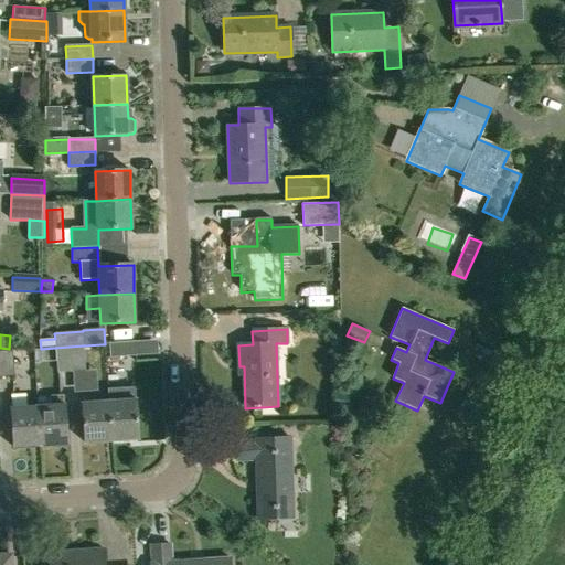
[(129,356),(129,342),(109,343),(109,358),(129,356)]
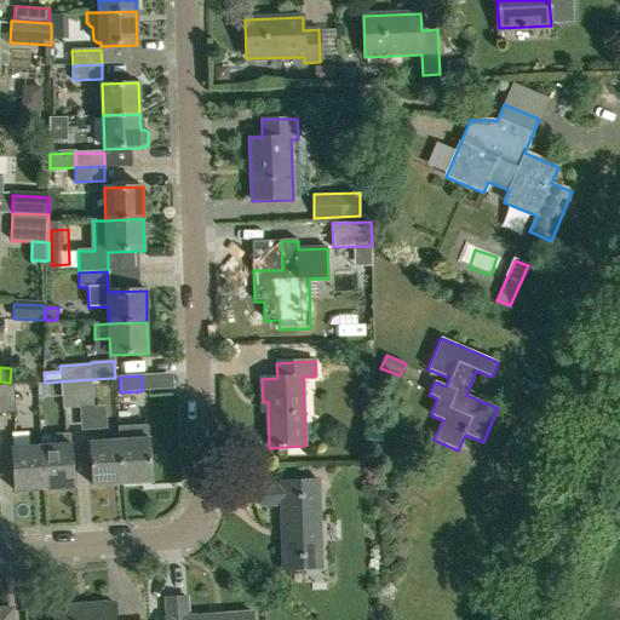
[(80,409),(93,408),(92,379),(75,380),(78,409),(80,409)]
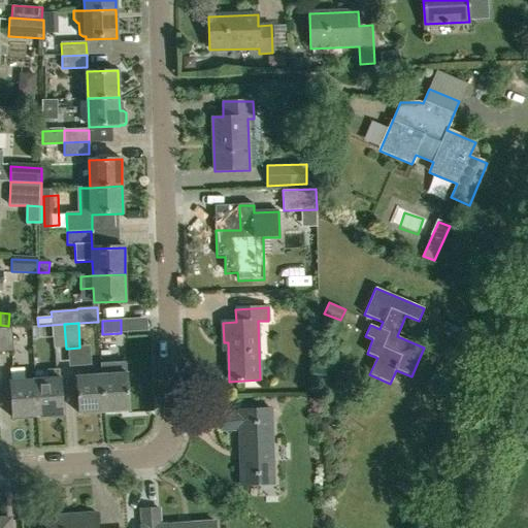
[(64,324),(52,325),(54,350),(66,349),(64,324)]
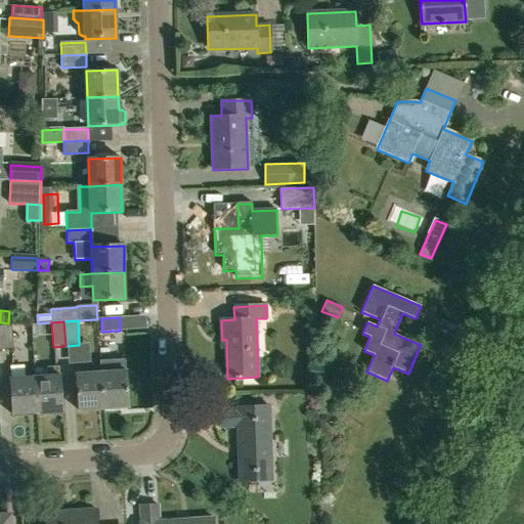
[(0,324),(0,349),(13,349),(11,324),(0,324)]
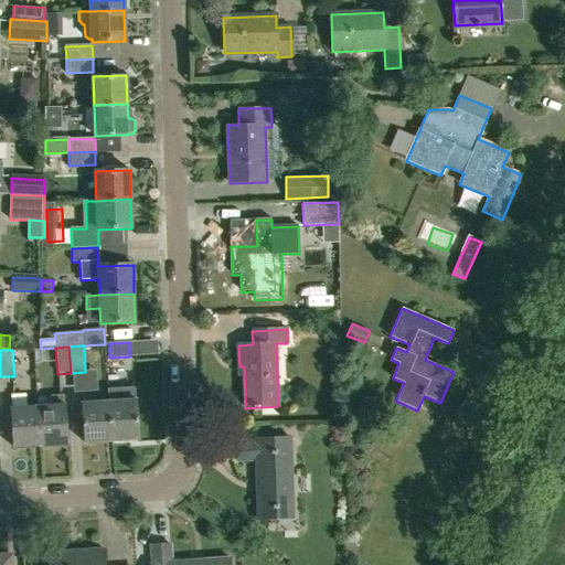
[(107,388),(108,402),(112,441),(139,440),(135,386),(107,388)]
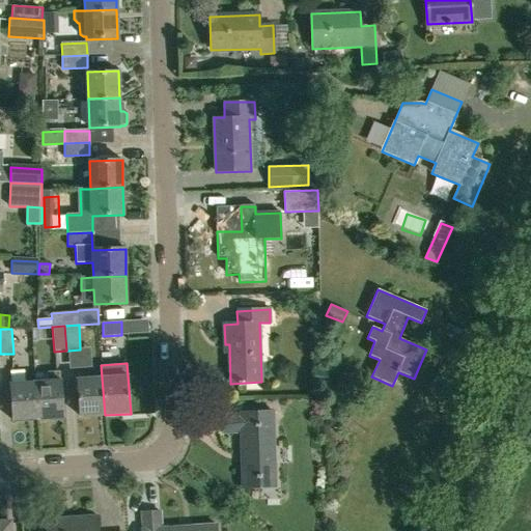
[(63,418),(61,381),(60,381),(60,370),(48,371),(48,382),(35,382),(38,420),(63,418)]
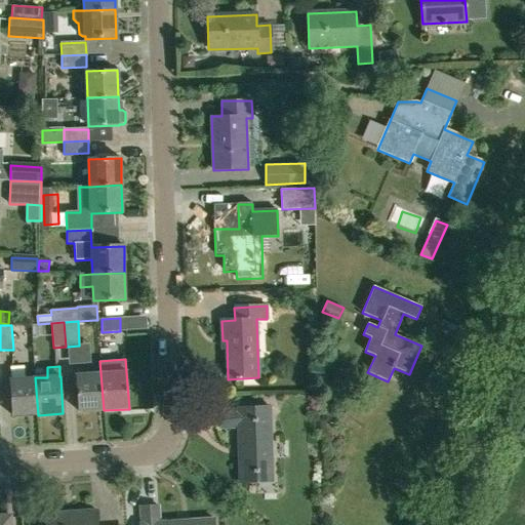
[(104,410),(101,373),(76,375),(79,412),(104,410)]
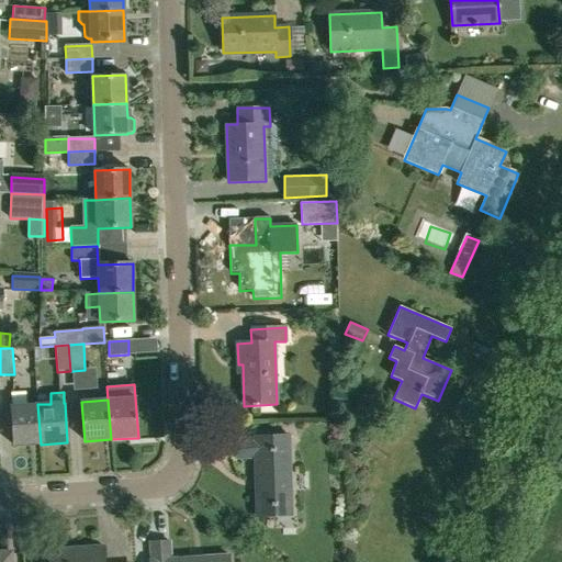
[(37,404),(11,406),(13,446),(41,445),(37,404)]
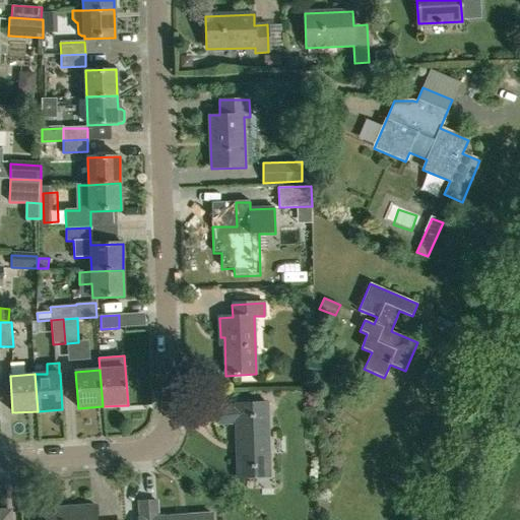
[(219,406),(219,425),(236,425),(238,478),(270,477),(267,404),(235,405),(236,406),(219,406)]
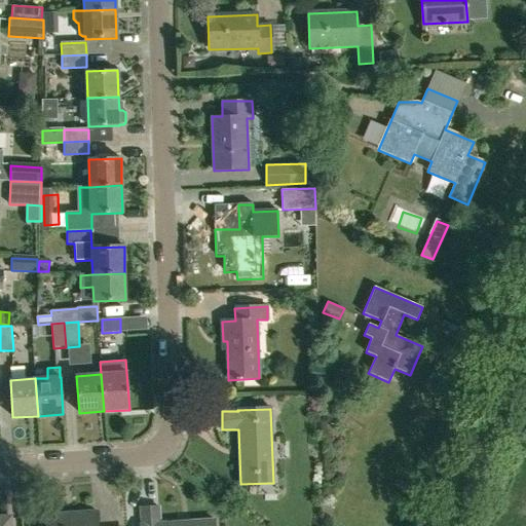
[(141,525),(140,525),(214,525),(215,520),(160,524),(159,508),(140,509),(141,525)]
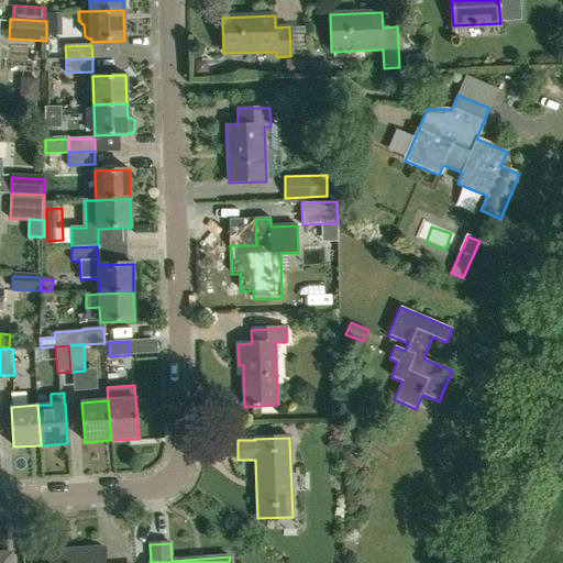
[(103,562),(103,548),(50,552),(50,562),(103,562)]
